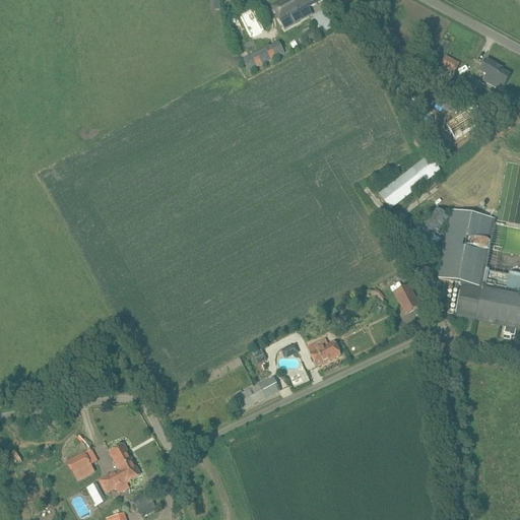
[(285,0),(275,5),(271,8),(283,31),(288,28),(313,15),(309,8),(323,0),(285,0)]
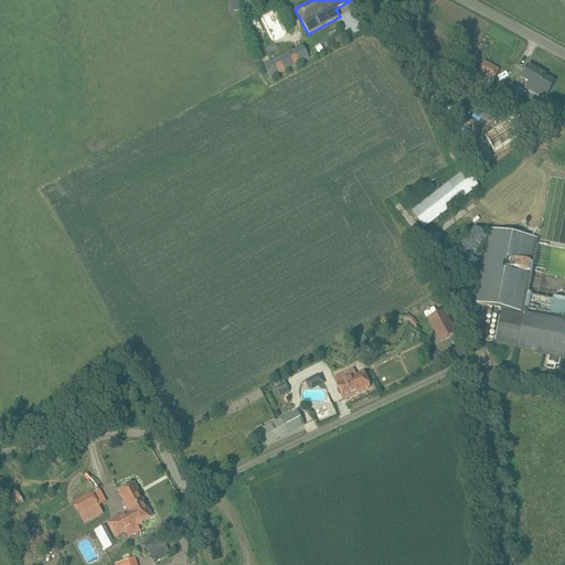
[(304,46),(265,66),(270,78),(309,59),(304,46)]
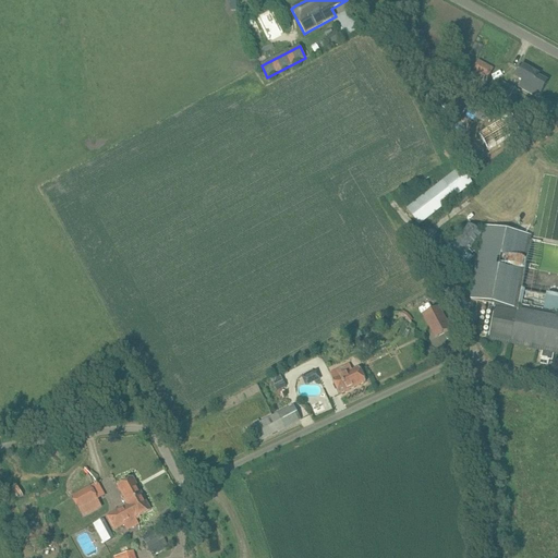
[(488,76),(493,67),(478,60),(474,70),(488,76)]
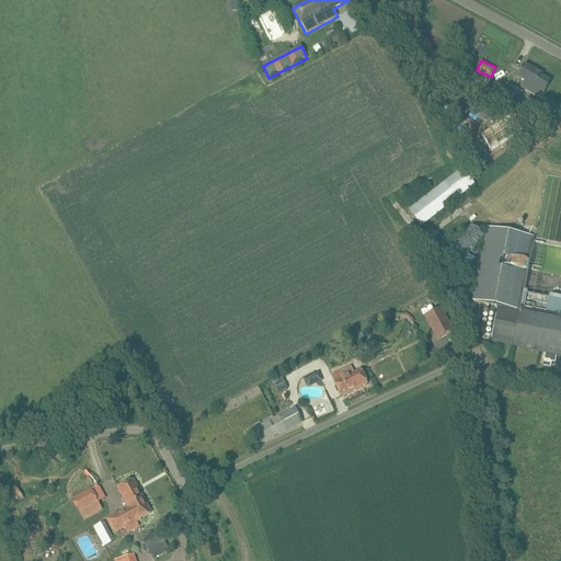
[(524,66),(517,78),(525,82),(522,88),(541,99),(550,82),(541,78),(542,76),(524,66)]
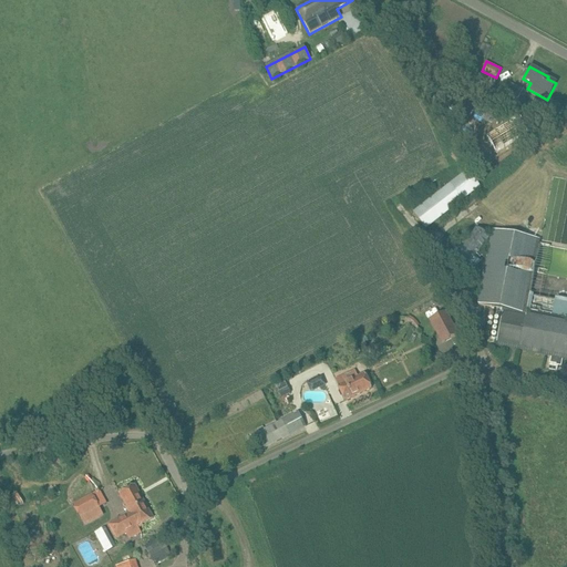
[(511,83),(505,93),(500,102),(517,112),(528,93),(511,83)]
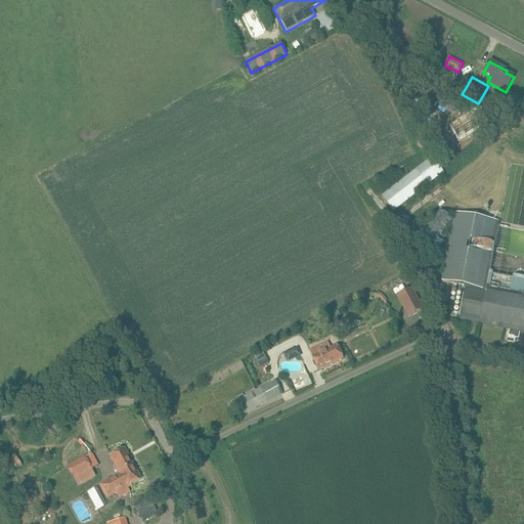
[(490,123),(480,106),(449,125),(459,141),(490,123)]
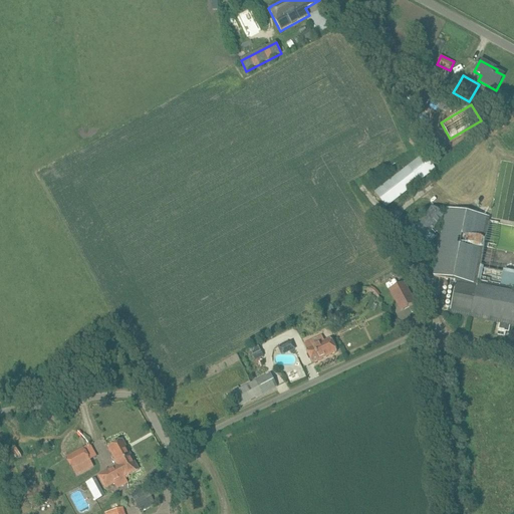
[(434,168),(423,154),(374,194),(386,207),(434,168)]
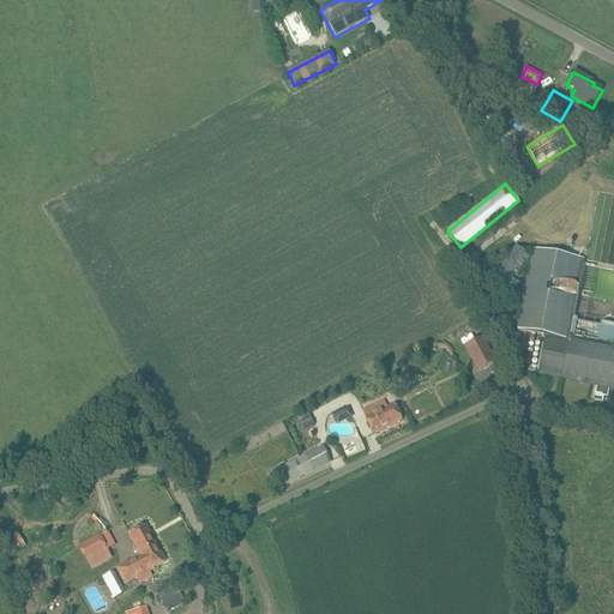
[(501,259),(495,268),(487,277),(511,295),(523,281),(516,275),(530,258),(516,247),(504,262),(501,259)]
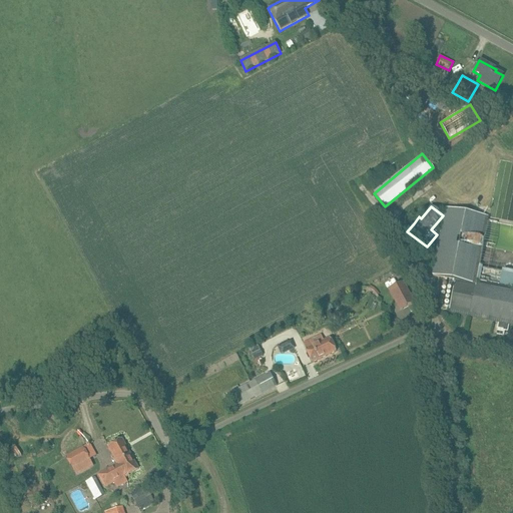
[(489,220),(489,216),(446,208),(433,276),(456,280),(476,284),(479,269),(489,220)]
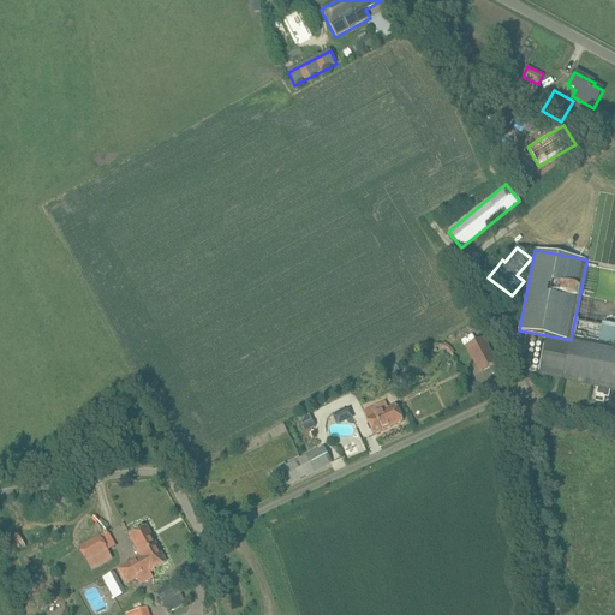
[(614,348),(571,340),(547,335),(538,375),(614,389),(614,348)]
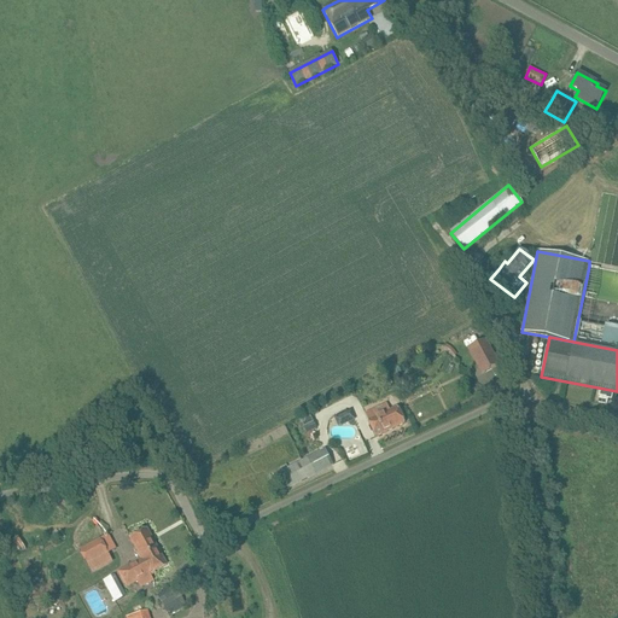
[(468,349),(482,374),(499,365),(485,339),(468,349)]
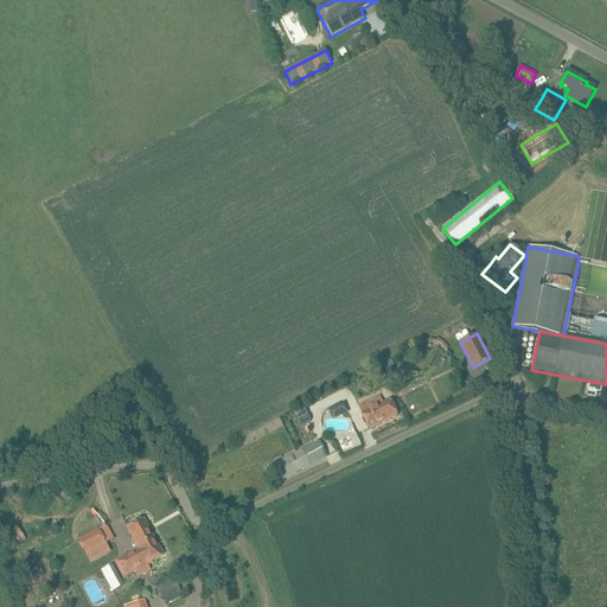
[(362,414),(369,429),(397,416),(390,401),(383,404),(362,414)]
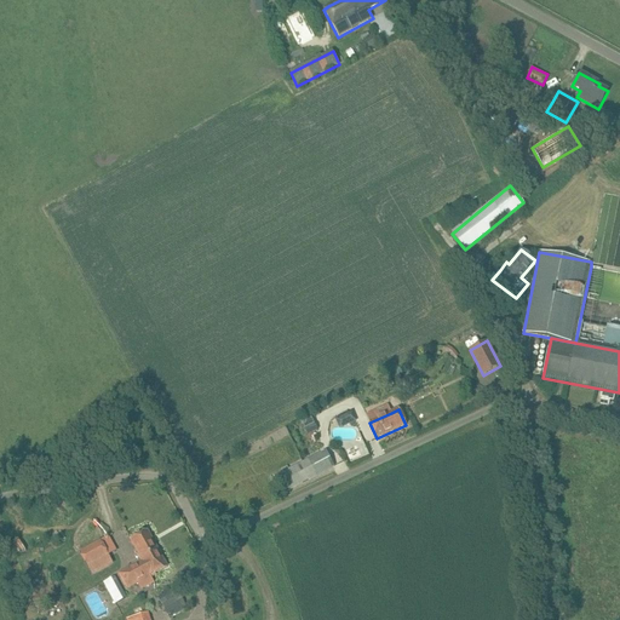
[(339,415),(340,429),(337,429),(338,437),(356,436),(355,414),(339,415)]
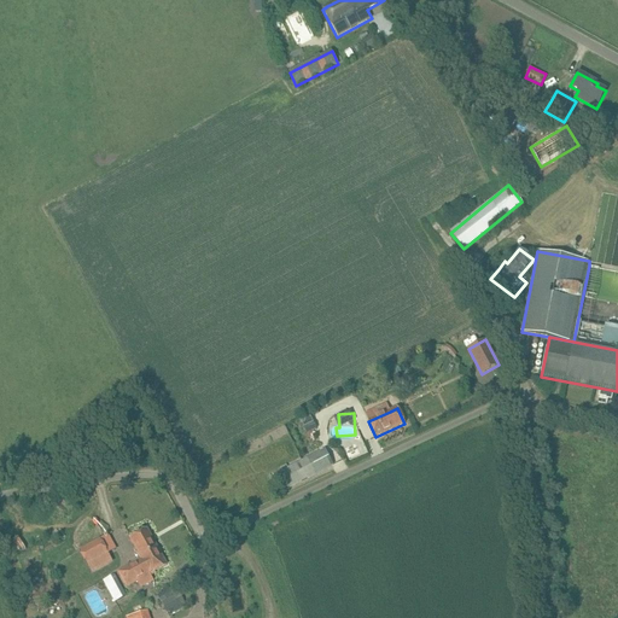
[(333,465),(327,454),(325,449),(289,468),(286,465),(280,468),(281,472),(278,473),(286,489),(333,465)]
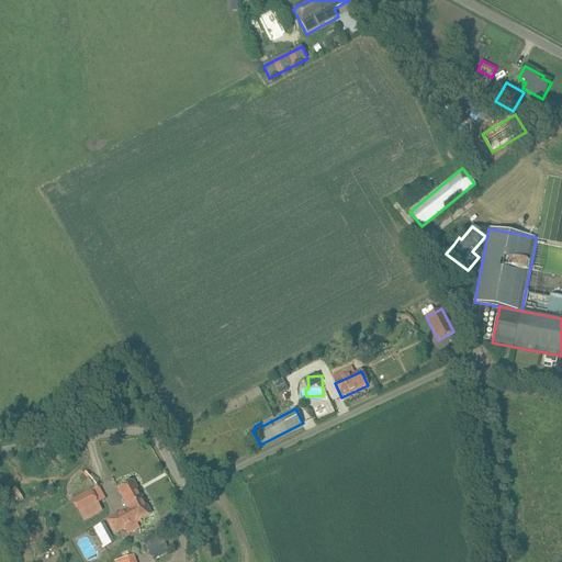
[(119,490),(130,509),(131,513),(136,510),(134,505),(144,499),(133,481),(119,490)]
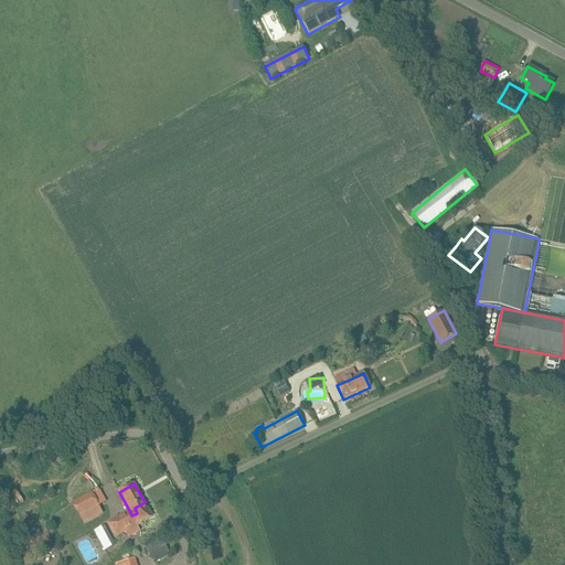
[(92,492),(73,503),(81,518),(99,507),(92,492)]
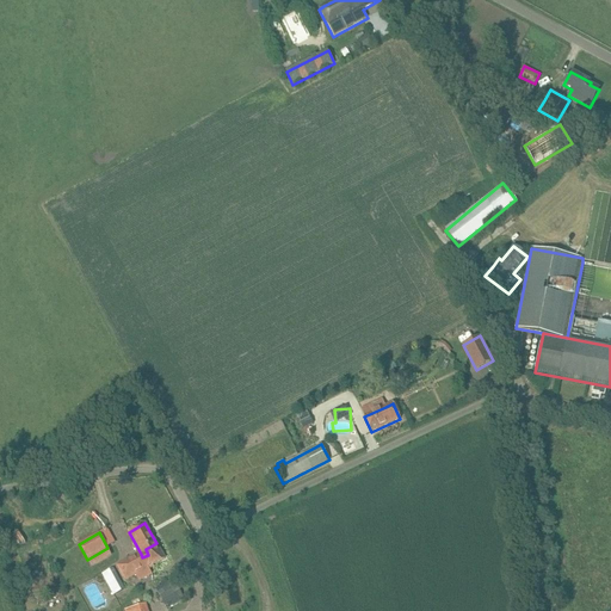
[(165,559),(156,543),(146,549),(148,555),(142,557),(141,554),(117,566),(125,580),(149,567),(165,559)]
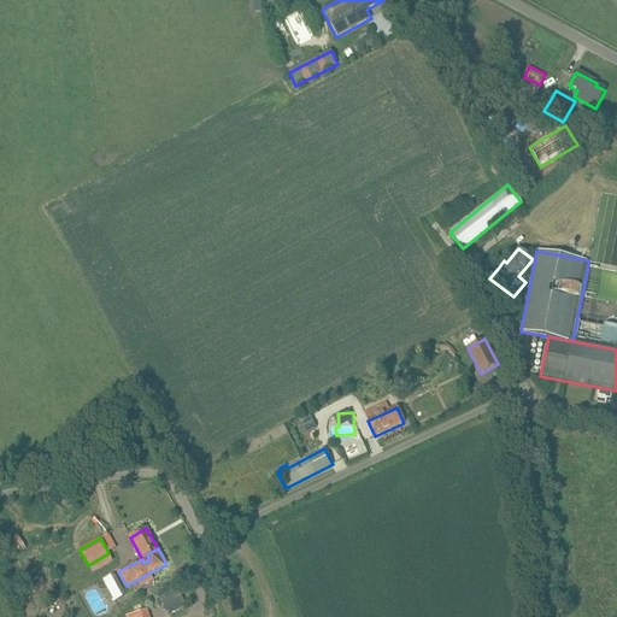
[(115,601),(125,595),(113,575),(104,580),(115,601)]
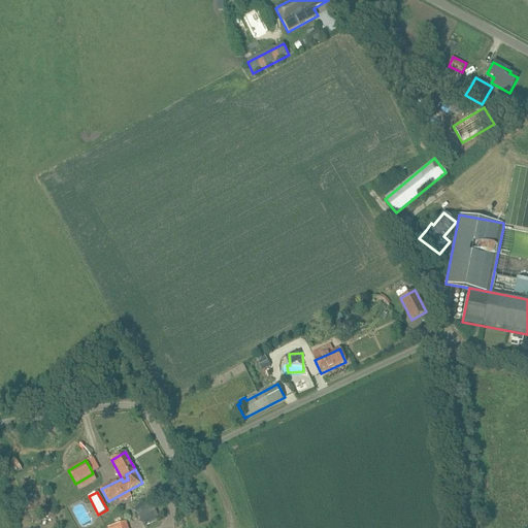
[(150,500),(141,505),(135,508),(142,522),(157,514),(150,500)]
